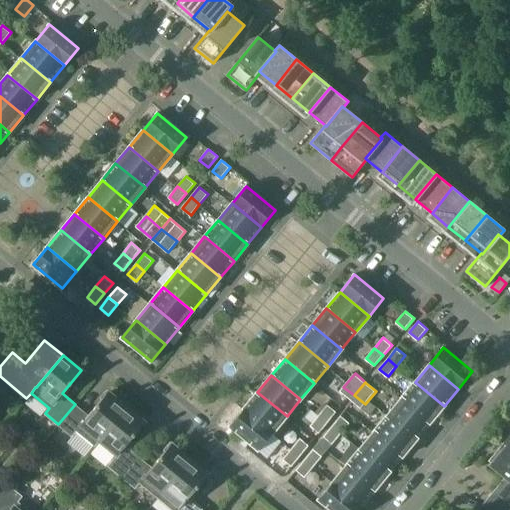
[(430,422),(444,406),(415,382),(401,398),(430,422)]
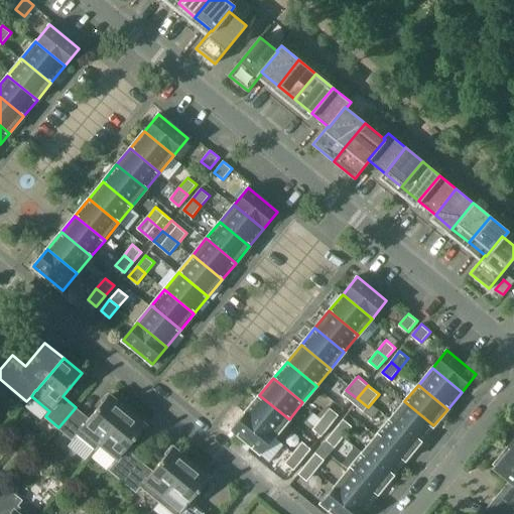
[(354,402),(357,398),(346,390),(343,394),(354,402)]
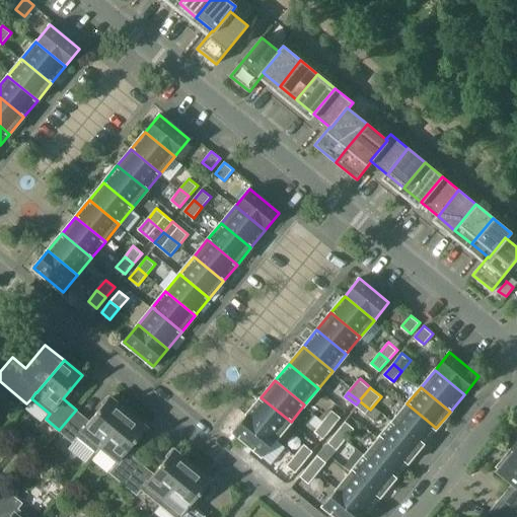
[(96,452),(128,413),(109,397),(90,421),(76,410),(59,430),(73,442),(77,436),(96,452)]
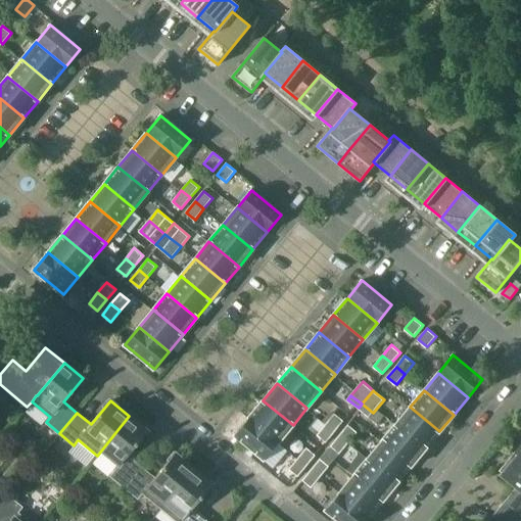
[(263,400),(249,418),(279,442),(293,425),(263,400)]
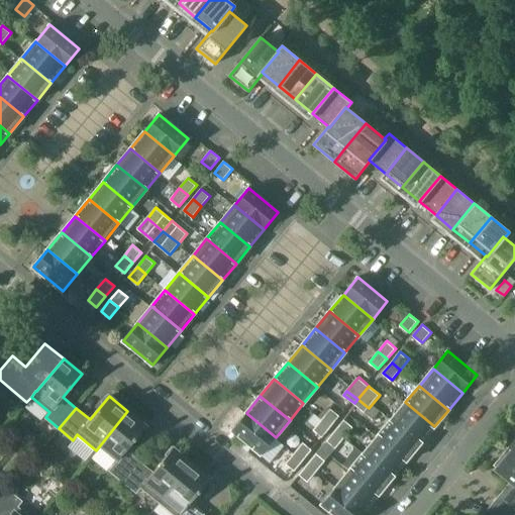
[(369,408),(357,399),(354,403),(365,412),(369,408)]
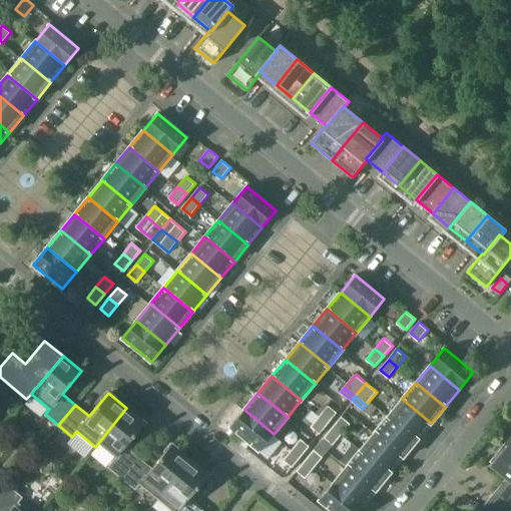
[(389,416),(418,440),(431,423),(402,399),(389,416)]
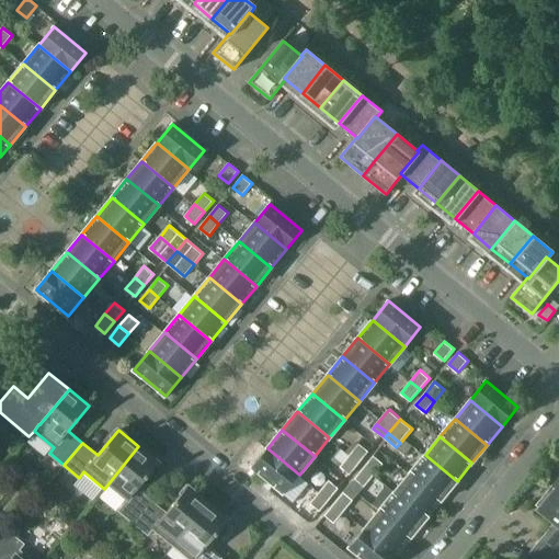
[(350,455),(360,463),(369,451),(360,443),(350,455)]
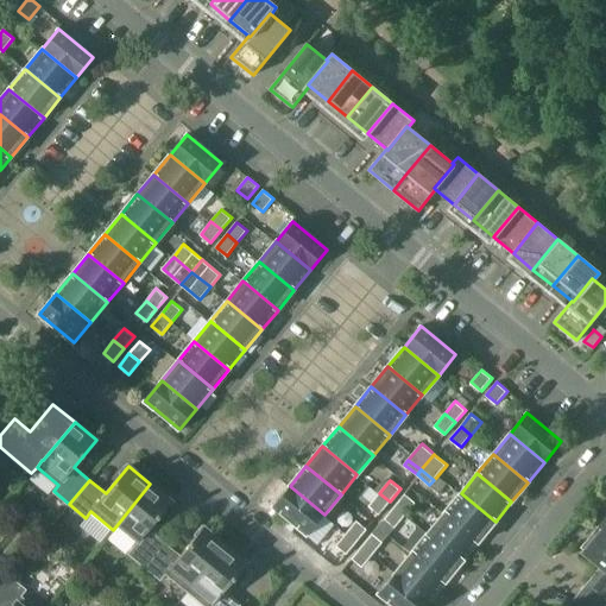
[(171,502),(150,484),(113,530),(134,547),(130,554),(145,567),(165,542),(149,529),(171,502)]
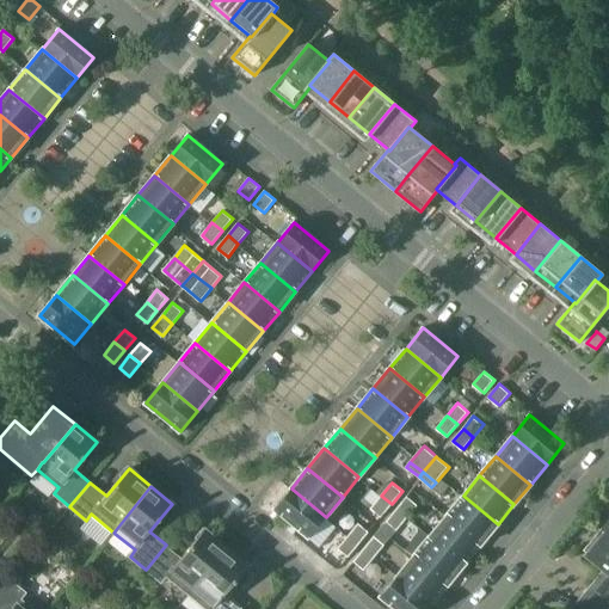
[(326,517),(291,488),(274,509),(309,537),(326,517)]
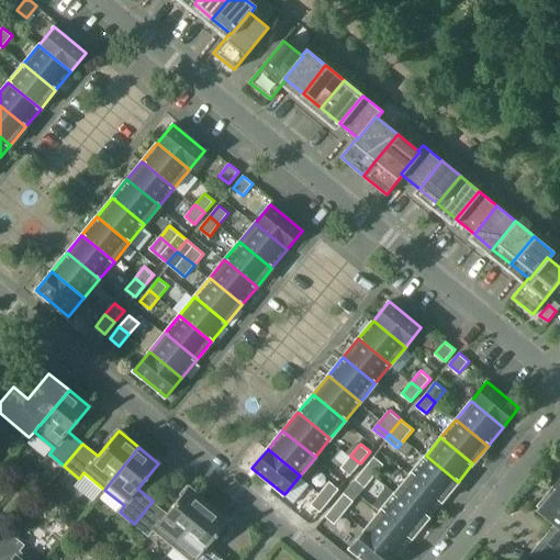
[(350,476),(360,463),(350,456),(342,467),(350,476)]
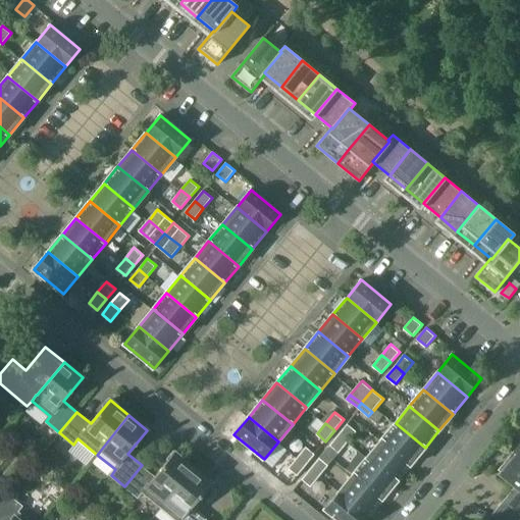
[(340,434),(348,442),(357,430),(348,423),(340,434)]
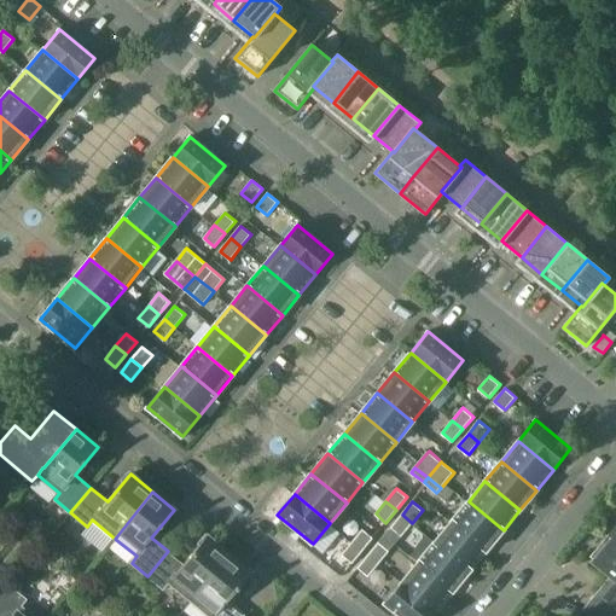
[(487,551),(504,530),(469,501),(452,522),(487,551)]
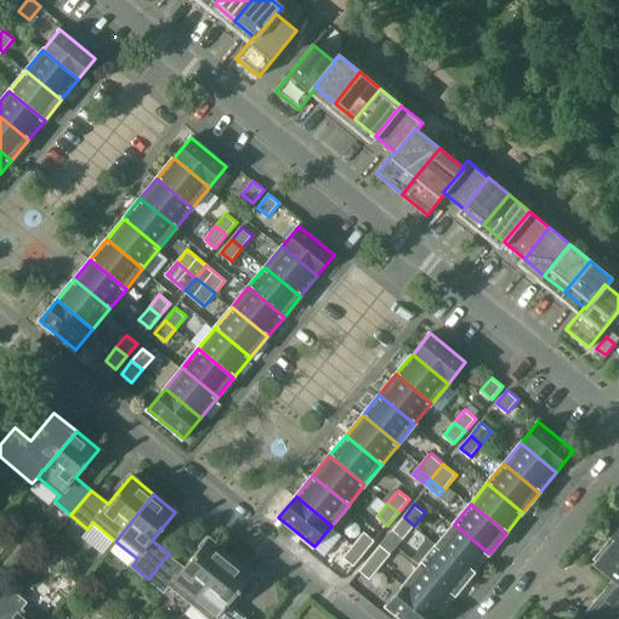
[(404,539),(414,526),(404,517),(393,529),(404,539)]
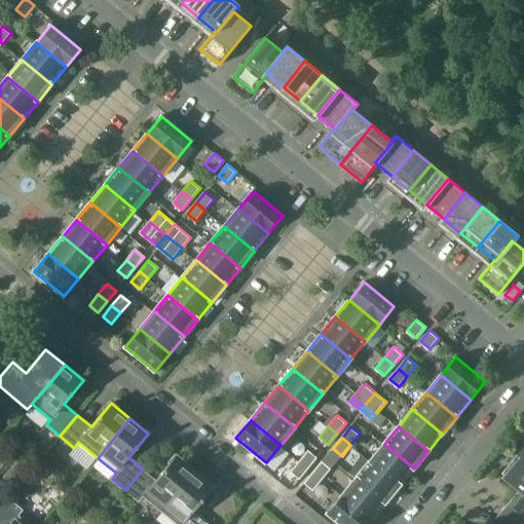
[(370,460),(400,485),(414,469),(384,444),(370,460)]
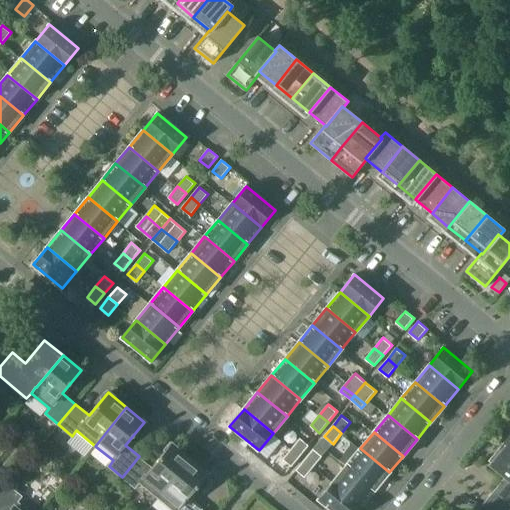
[(292,448),(301,455),(309,445),(301,437),(292,448)]
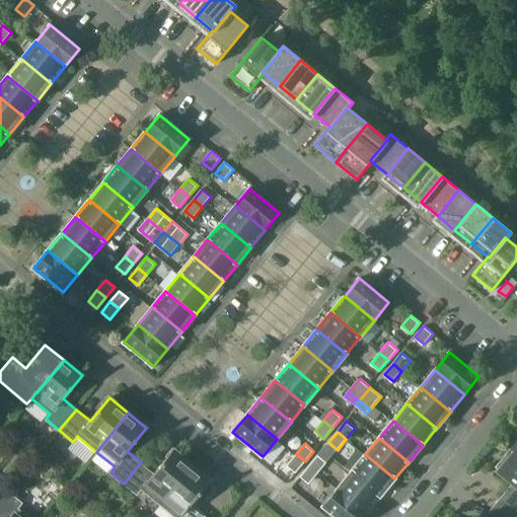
[(516,448),(515,447),(505,460),(508,463),(502,471),(516,483),(512,489),(516,492),(516,448)]
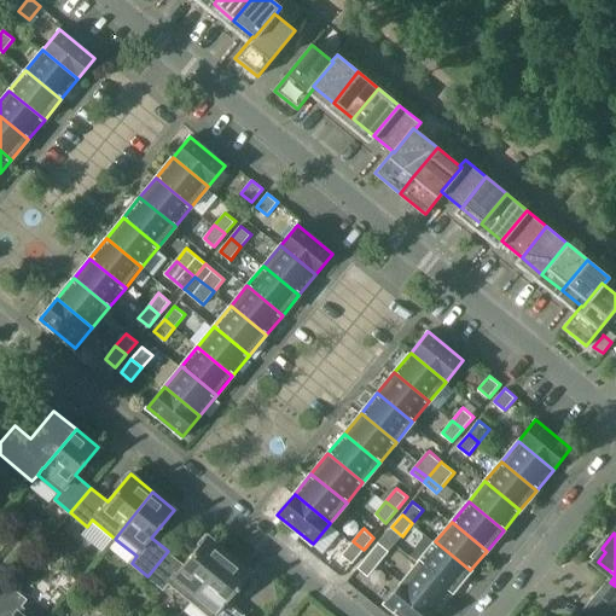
[(191,600),(228,555),(207,536),(184,564),(168,551),(147,576),(164,590),(169,583),(191,600)]
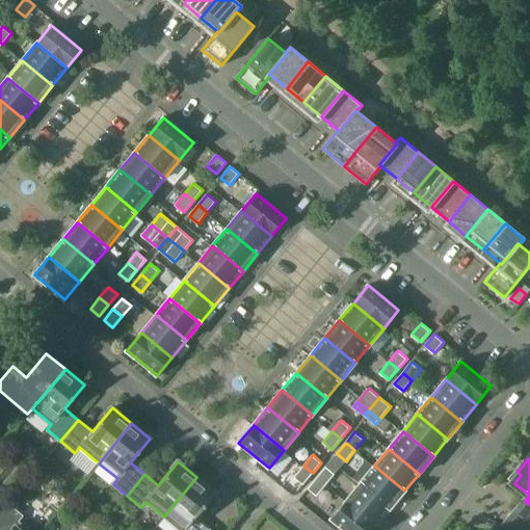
[(303,484),(313,473),(303,466),(294,477),(303,484)]
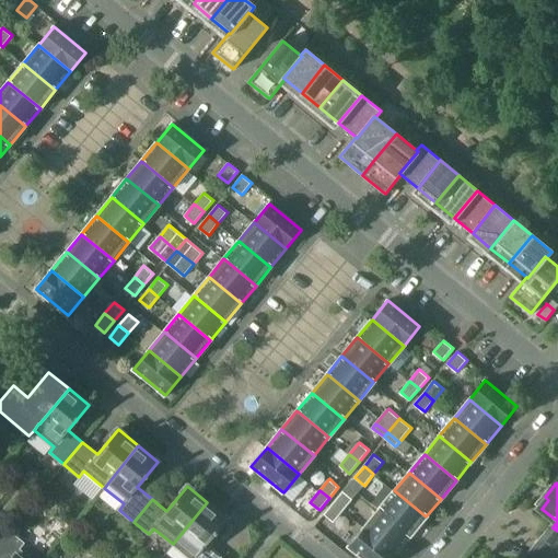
[(334,502),(344,510),(352,498),(344,490),(334,502)]
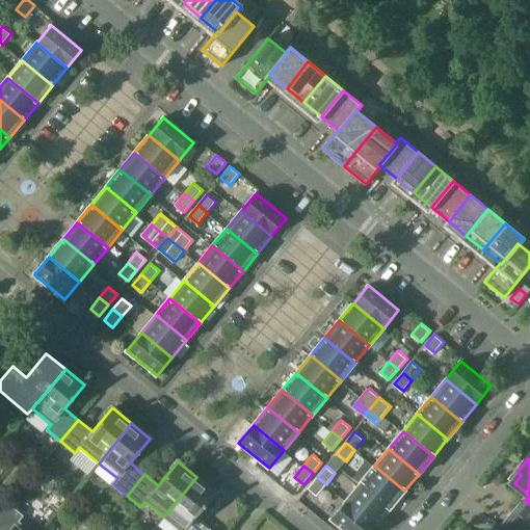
[(391,508),(404,491),(374,466),(360,483),(391,508)]
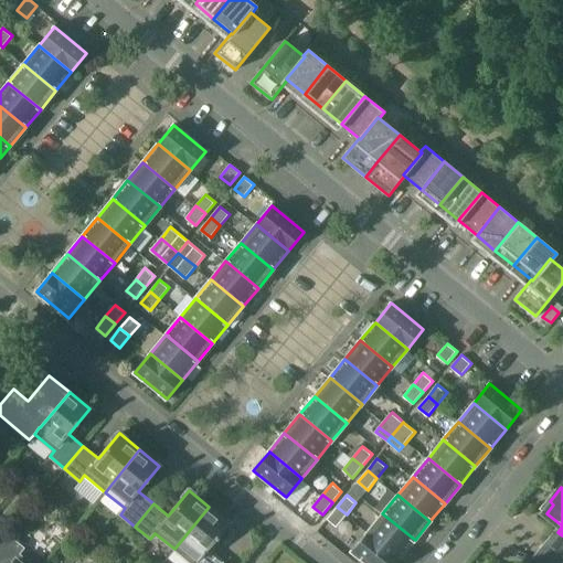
[(229,524),(209,507),(174,549),(191,562),(224,562),(208,550),(229,524)]
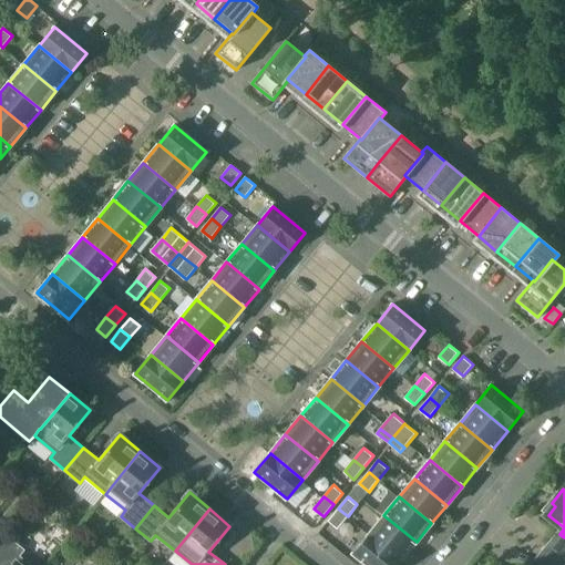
[(338,528),(348,516),(338,509),(328,521),(338,528)]
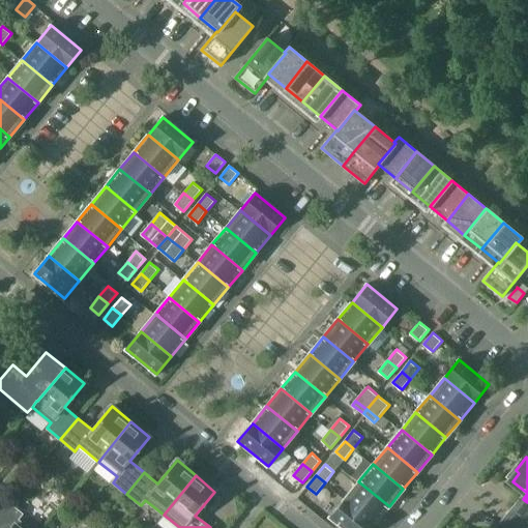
[(345,499),(375,524),(389,506),(358,481),(345,499)]
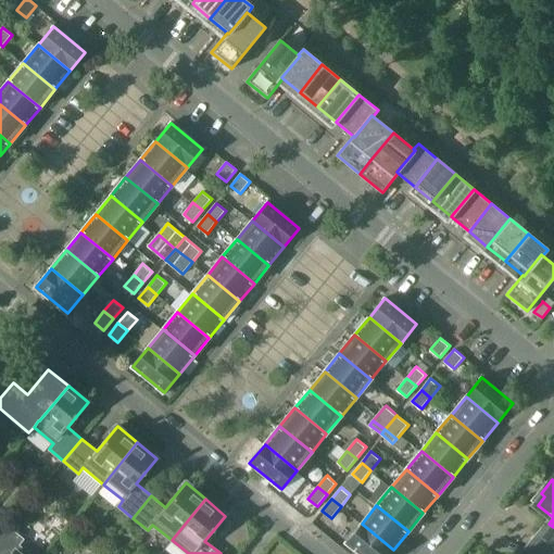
[(0,538),(10,526),(0,517),(0,538)]
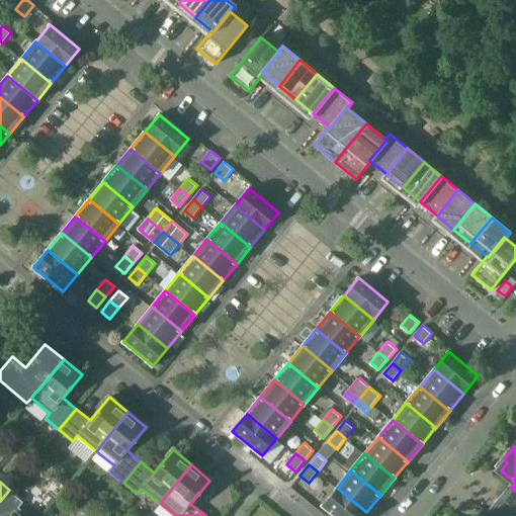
[(335,515),(362,515),(366,512),(337,488),(322,505),(335,515)]
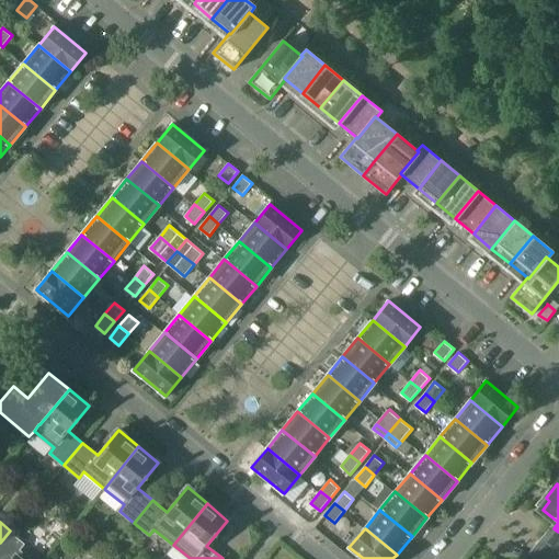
[(33,558),(20,548),(25,543),(10,531),(0,543),(0,558),(33,558)]
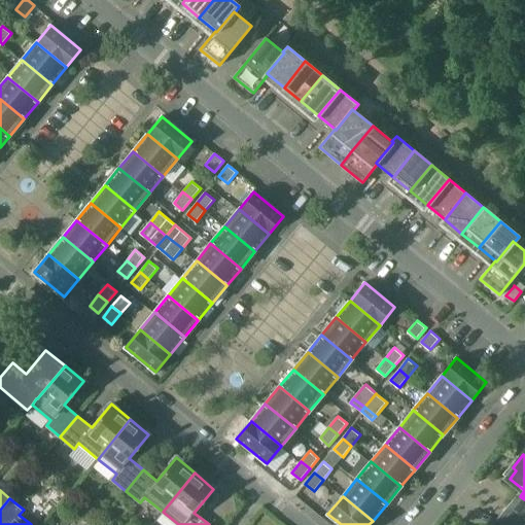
[(524,516),(511,505),(502,517),(512,524),(524,524),(524,516)]
